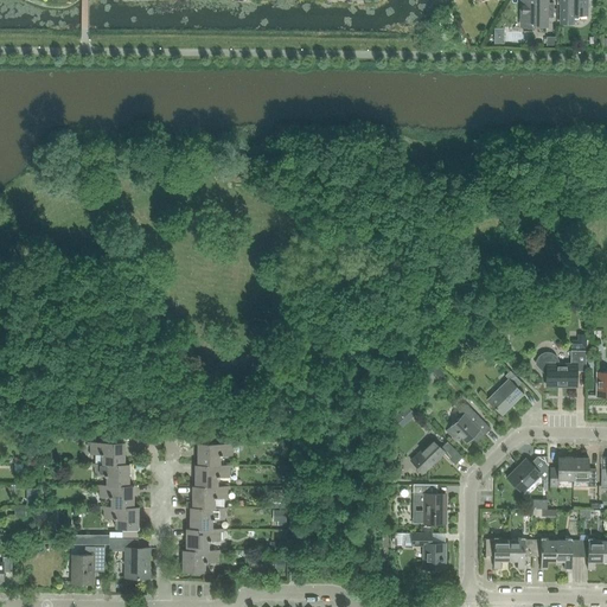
[(519,0),(521,26),(545,26),(545,19),(553,19),(553,4),(545,4),(544,0),(519,0)]
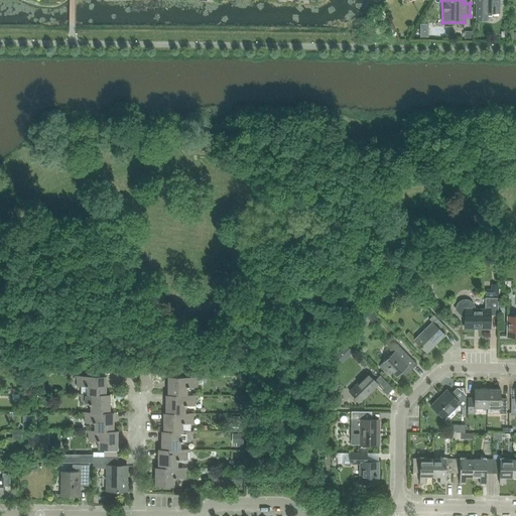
[(476,0),(476,20),(487,20),(487,16),(491,16),(493,14),(493,13),(499,13),(499,6),(500,6),(502,4),(502,0),(501,0),(476,0)]
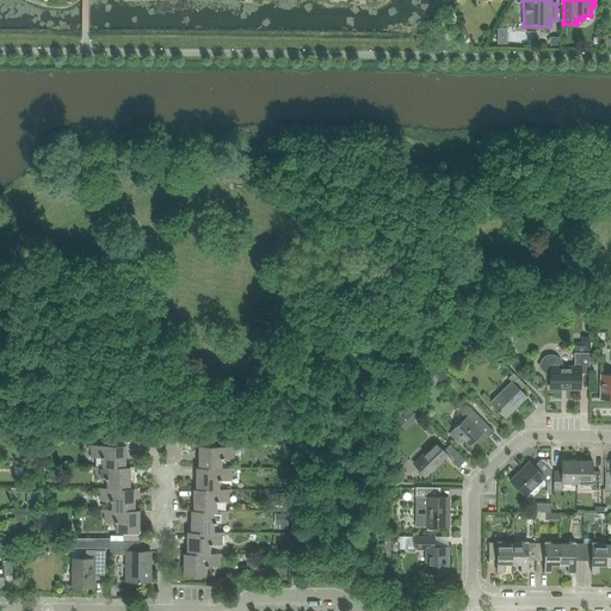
[(539,366),(550,377),(549,389),(580,389),(580,374),(590,374),(590,353),(574,352),(574,366),(561,366),(561,363),(560,359),(557,357),(554,356),(547,356),(543,357),(541,359),(539,363),(539,366)]
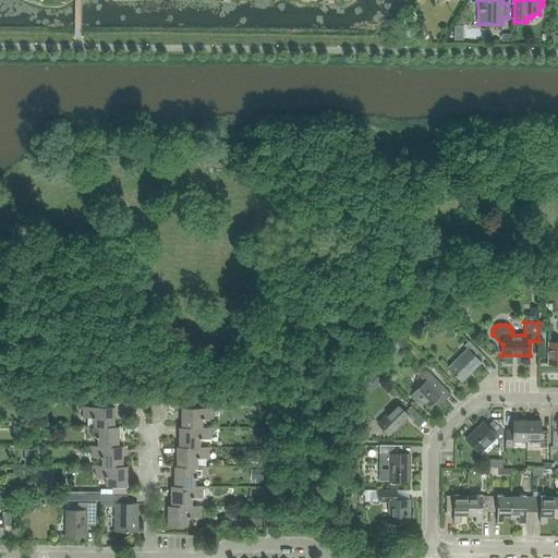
[(474,356),(478,352),(480,351),(469,340),(463,346),(466,348),(448,367),(461,381),(481,362),(474,356)]
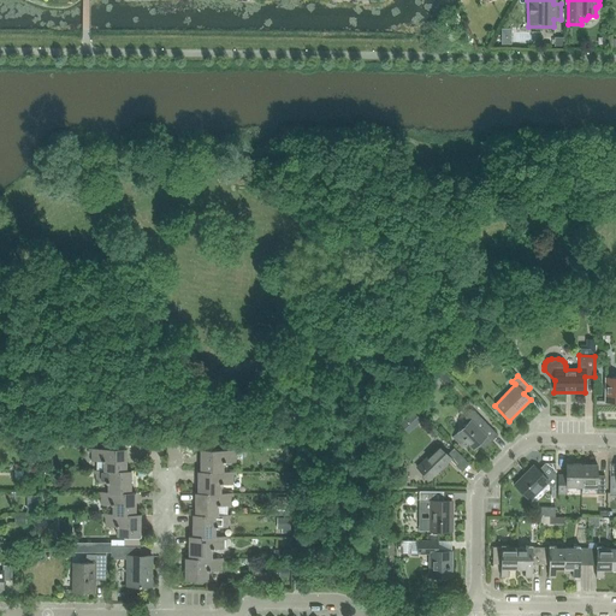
[(615,378),(605,378),(605,402),(615,402),(615,378)]
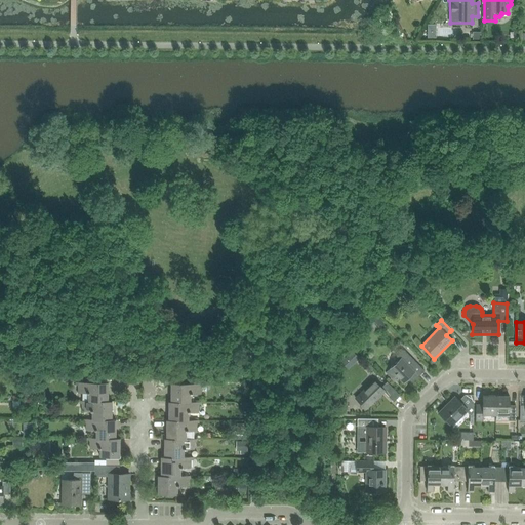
[(396,375),(403,382),(408,378),(412,382),(423,370),(404,350),(397,357),(399,359),(386,372),(392,379),(396,375)]
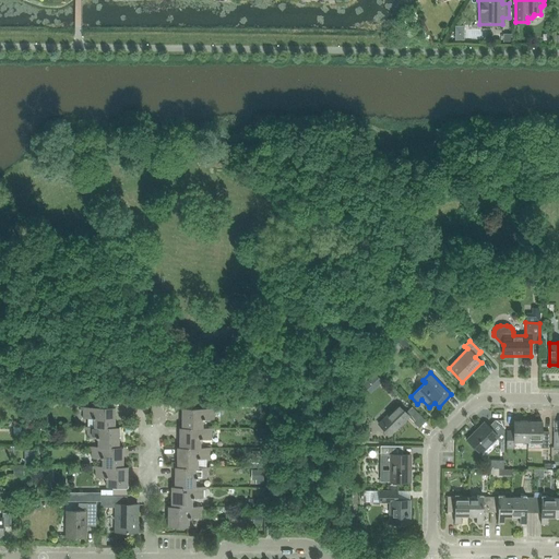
[(411,407),(405,413),(397,405),(378,424),(389,436),(408,417),(418,427),(425,421),(411,407)]
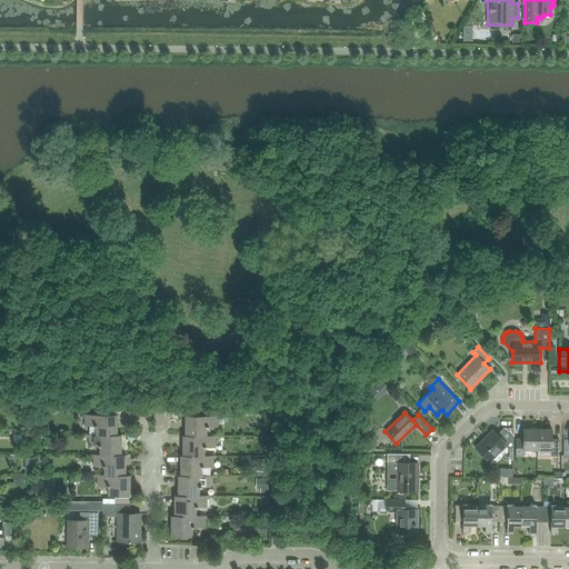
[(116,435),(117,415),(82,415),(82,417),(85,417),(85,426),(96,426),(96,435),(116,435)]
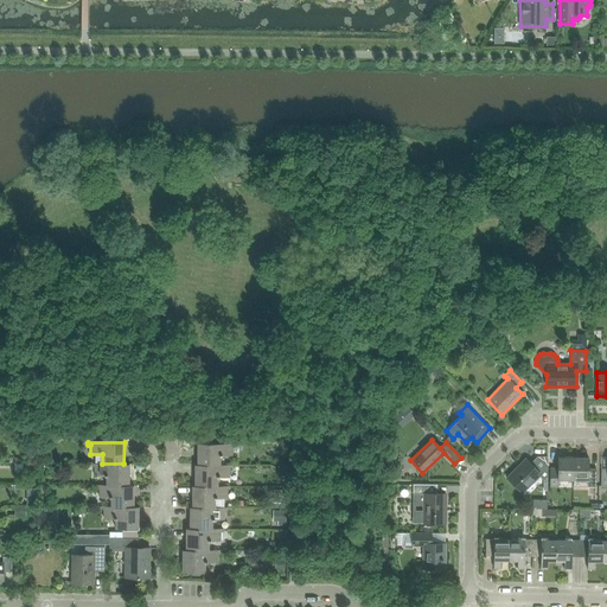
[(197,465),(219,465),(219,455),(231,457),(231,447),(235,447),(235,443),(197,443),(197,465)]
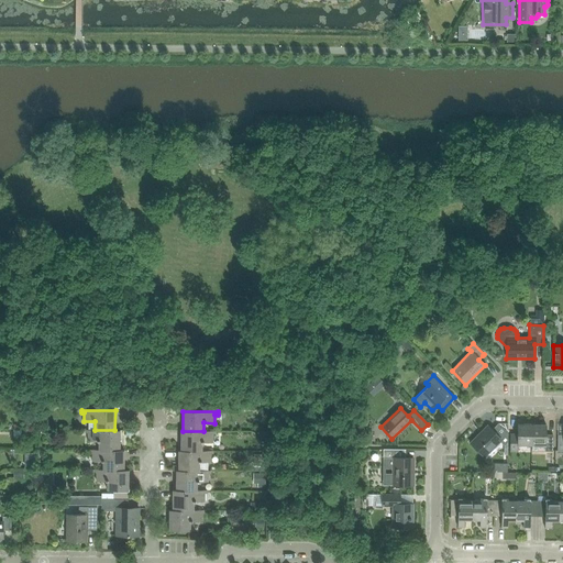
[(507,442),(507,433),(498,423),(492,430),(488,426),(471,443),(483,456),(499,441),(504,445),(507,442)]
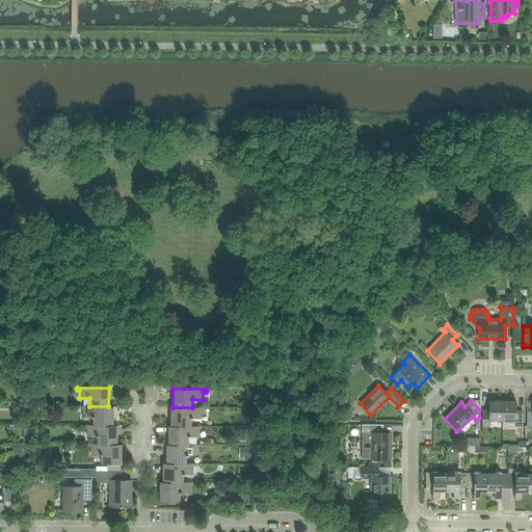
[(502,421),(502,401),(488,401),(488,410),(482,410),(482,426),(488,426),(488,420),(502,421)]
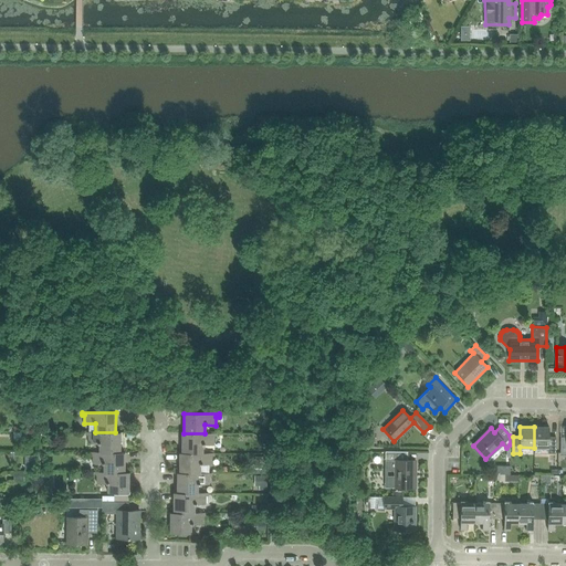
[(534,427),(534,448),(548,448),(548,453),(555,453),(555,437),(548,437),(548,427),(534,427)]
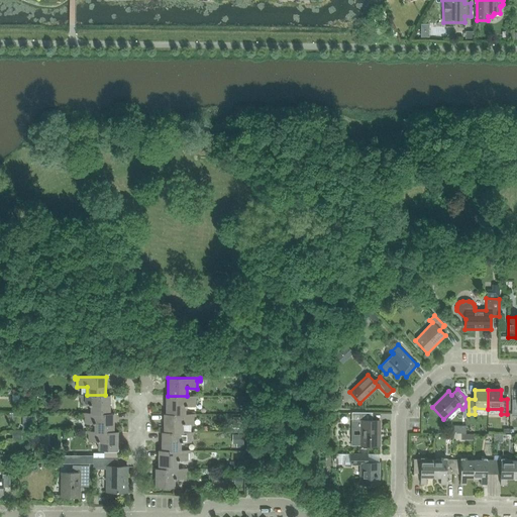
[(87,395),(79,395),(79,397),(81,397),(81,405),(91,405),(91,413),(109,413),(109,395),(105,395),(87,395)]
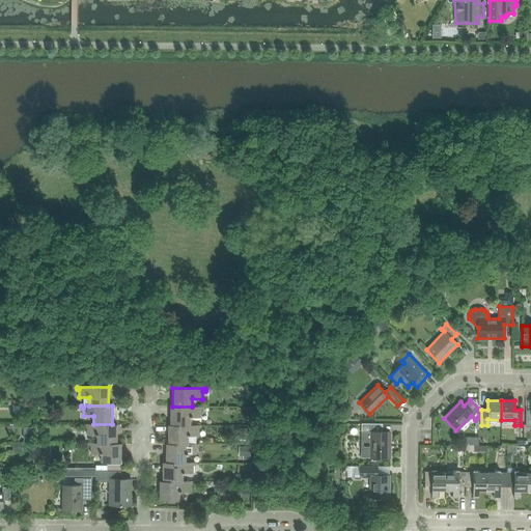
[(172,407),(170,407),(170,425),(190,425),(190,417),(200,417),(200,410),(202,410),(202,407),(192,407),(172,407)]
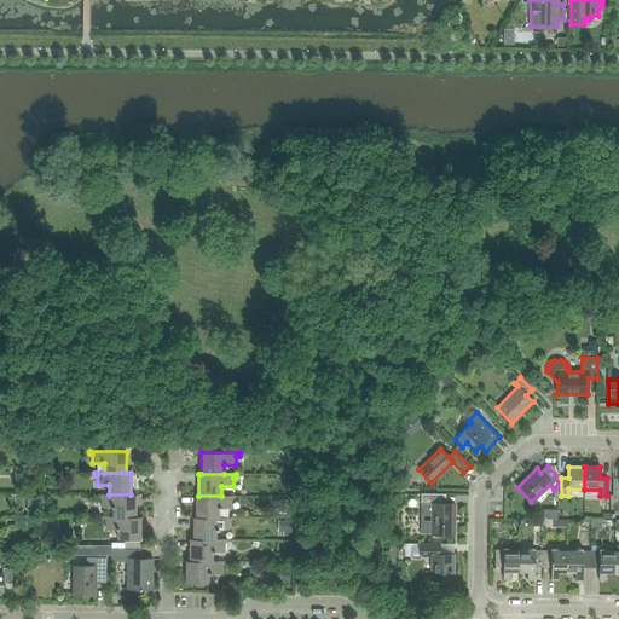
[(445,503),(445,495),(421,493),(421,504),(423,504),(423,513),(432,513),(432,522),(423,522),(422,533),(433,533),(453,533),(453,503),(445,503)]
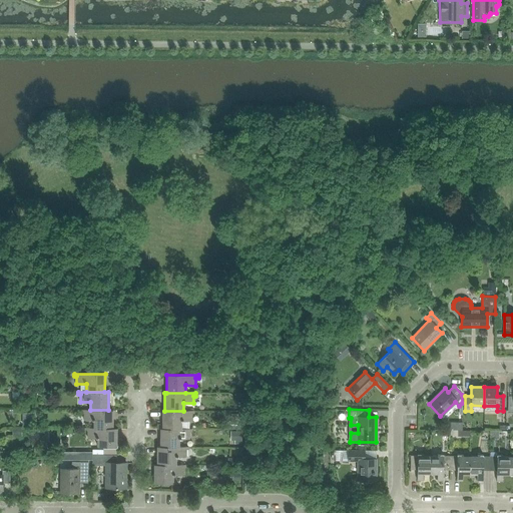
[(90,410),(81,410),(81,413),(84,413),(84,420),(94,420),(94,428),(112,428),(112,410),(108,410),(90,410)]
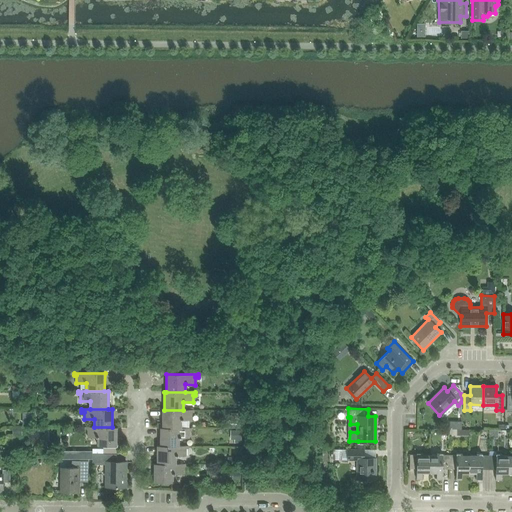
[(164,410),(162,410),(162,428),(181,428),(181,420),(191,420),(191,413),(193,413),(193,410),(183,410),(164,410)]
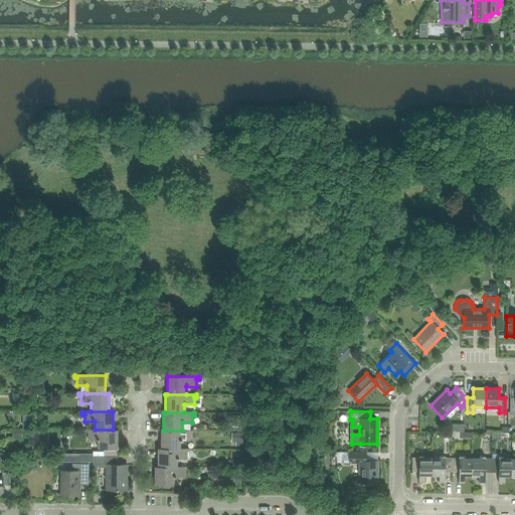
[(95,430),(86,430),(86,433),(88,433),(88,440),(98,440),(98,449),(117,449),(117,430),(113,430),(95,430)]
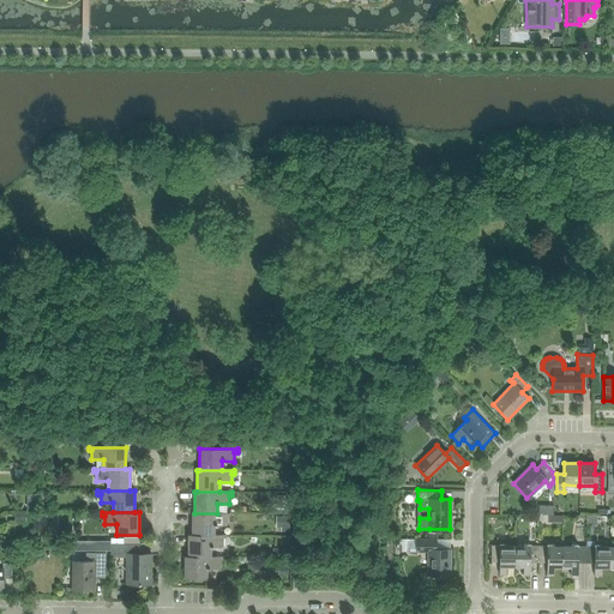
[(217,513),(194,513),(192,513),(192,535),(214,535),(214,525),(227,525),(227,517),(229,517),(229,513),(217,513)]
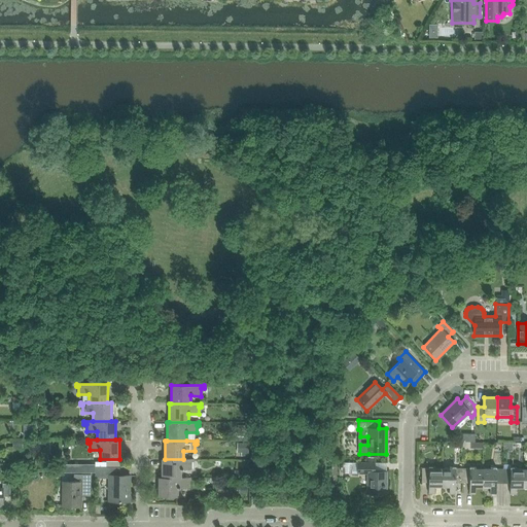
[(165,459),(162,459),(162,478),(180,478),(180,469),(191,469),(191,462),(194,462),(194,459),(183,459),(165,459)]
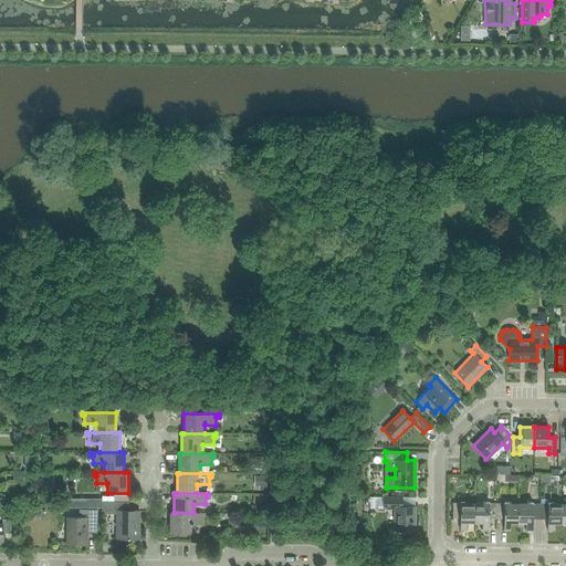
[(384,496),(384,509),(396,509),(395,530),(413,530),(415,506),(402,506),(402,498),(384,496)]
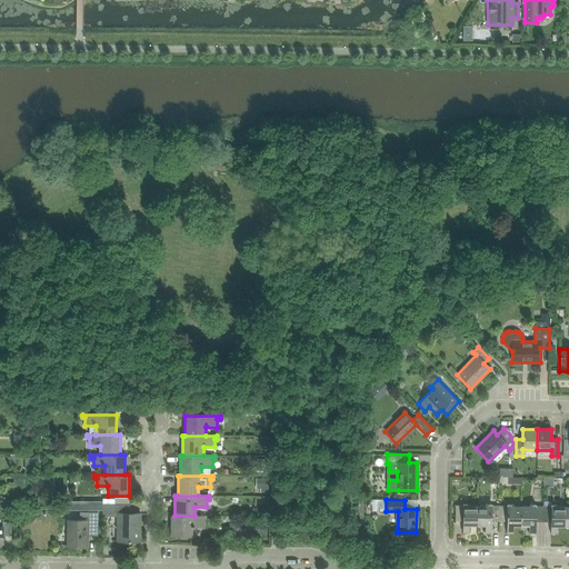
[(477,526),(477,506),(469,506),(469,503),(462,503),(462,506),(455,506),(455,521),(462,521),(462,532),(469,533),(469,526),(477,526)]
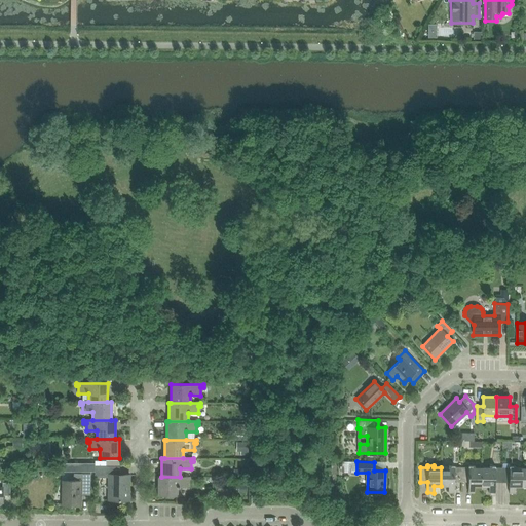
[(461,482),(461,467),(454,467),(454,465),(449,465),(449,467),(441,467),(441,486),(448,486),(448,493),(454,493),(454,482),(461,482)]
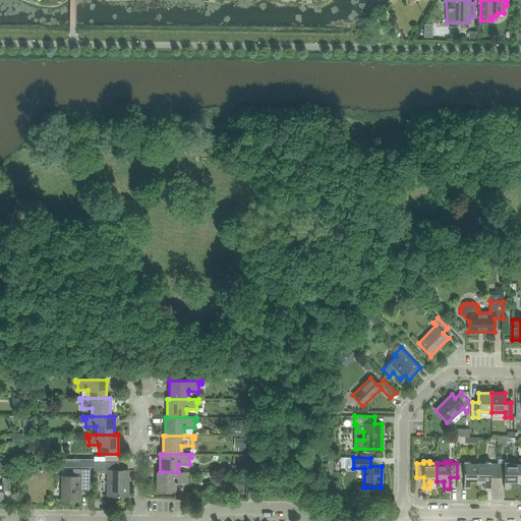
[(477,481),(477,463),(470,463),(470,461),(464,461),(464,463),(457,463),(457,477),(464,477),(464,488),(469,488),(469,481),(477,481)]
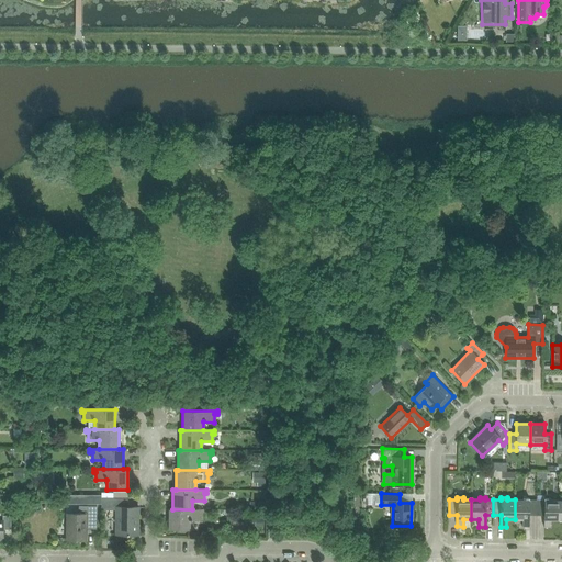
[(101,498),(101,510),(115,510),(115,516),(119,516),(119,535),(127,535),(138,535),(138,507),(127,507),(127,498),(101,498)]
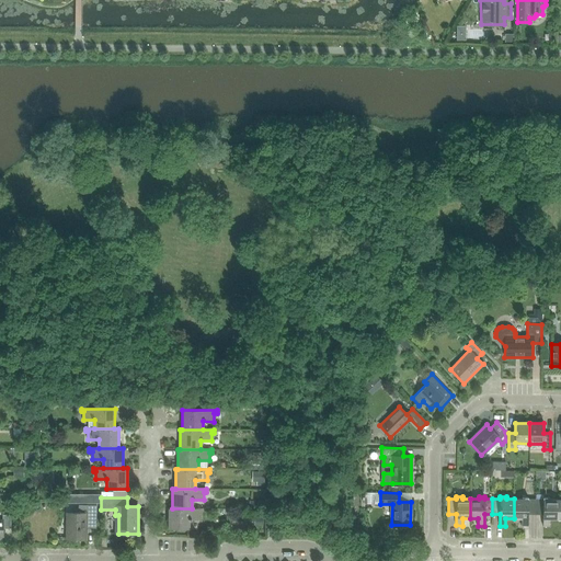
[(536,515),(536,499),(528,499),(528,497),(522,497),(522,499),(514,499),(514,518),(522,518),(522,526),(528,526),(528,514),(536,515)]
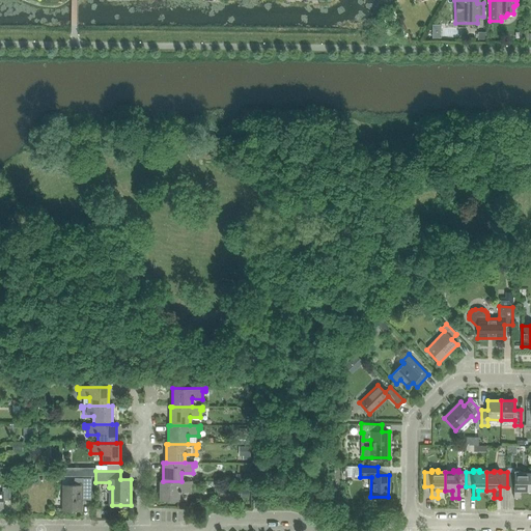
[(527,492),(527,473),(520,473),(520,471),(514,471),(514,472),(507,472),(507,487),(513,487),(513,498),(520,498),(520,492),(527,492)]
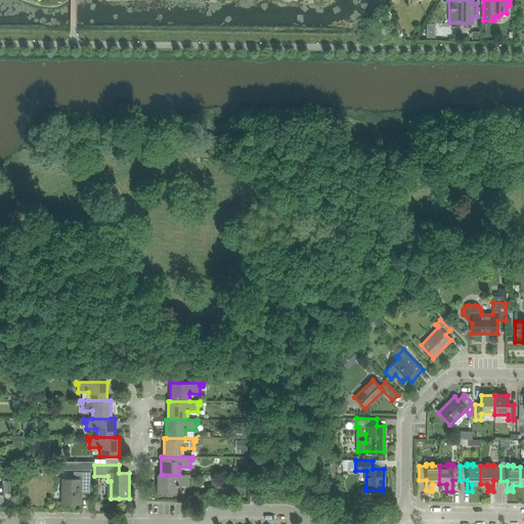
[(80,489),(90,489),(90,472),(73,472),(73,476),(75,477),(75,481),(62,480),(61,503),(80,503),(80,489)]
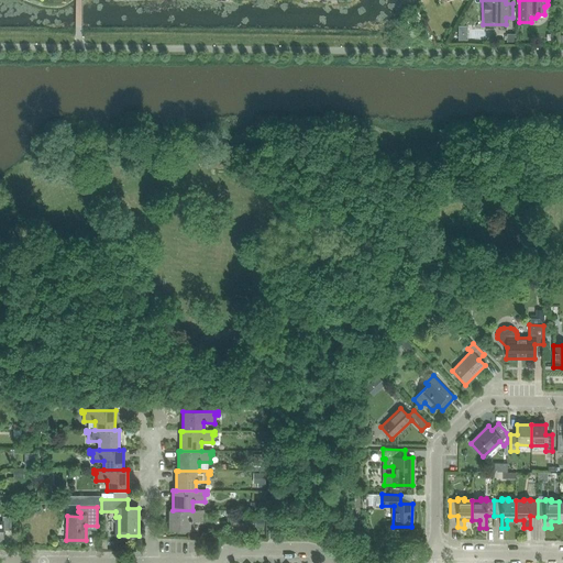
[(173,510),(169,510),(169,530),(189,530),(190,521),(200,521),(200,514),(203,514),(203,510),(192,510),(173,510)]
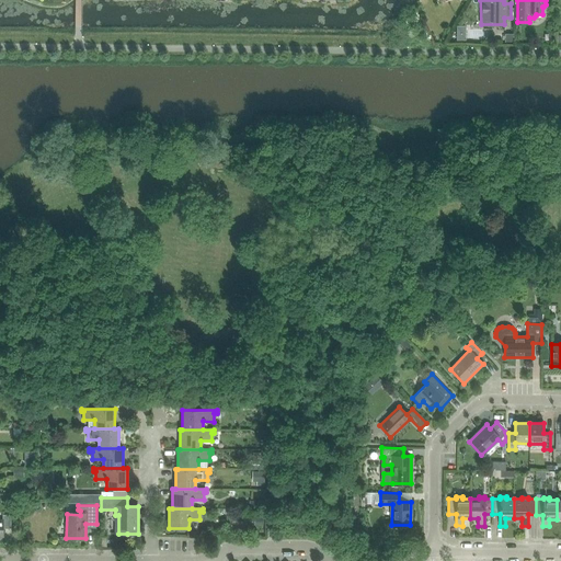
[(11,528),(11,515),(2,515),(2,519),(0,519),(0,536),(2,537),(2,528),(11,528)]
